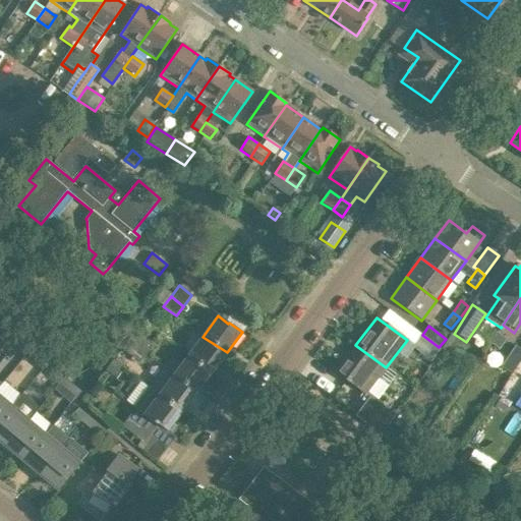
[(0,330),(0,335),(7,341),(13,335),(3,327),(0,330)]
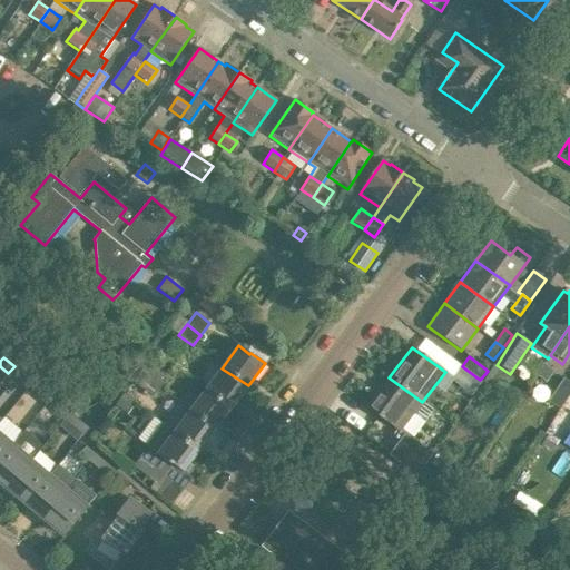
[(533,373),(547,382),(554,371),(541,362),(533,373)]
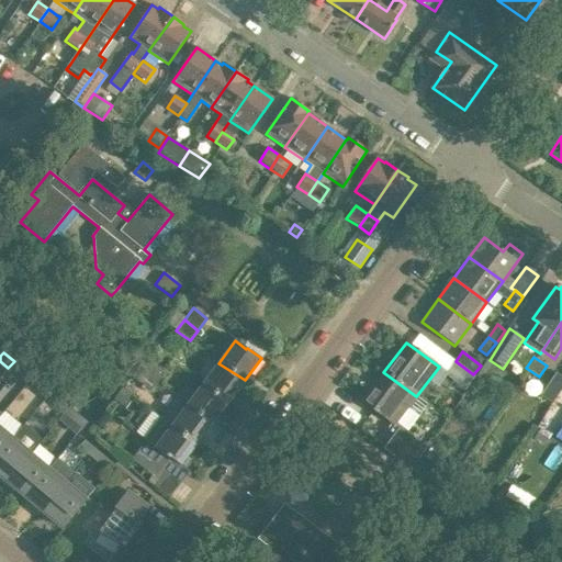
[(145,359),(137,369),(157,383),(165,374),(145,359)]
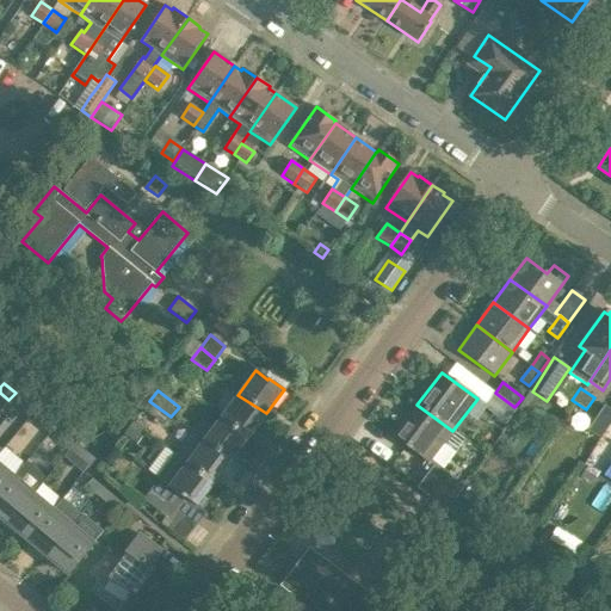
[(514,407),(495,393),(494,392),(483,407),(506,424),(517,409),(514,407)]
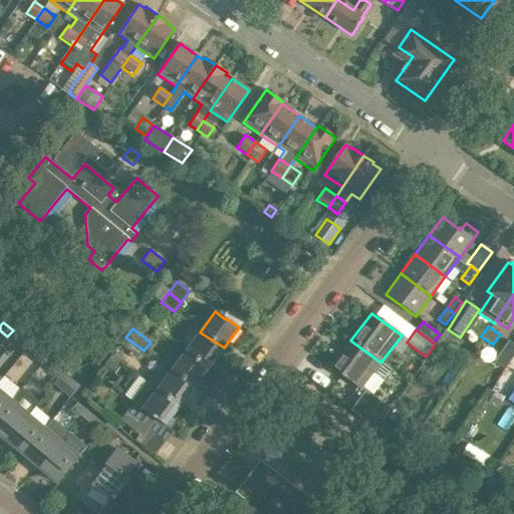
[(13,330),(7,336),(18,345),(23,339),(13,330)]
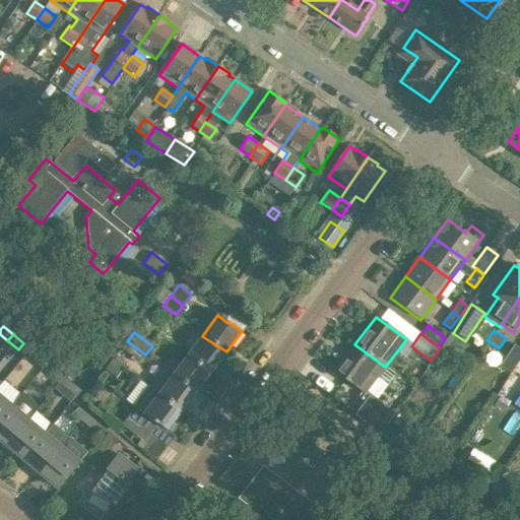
[(202,336),(188,355),(212,371),(226,351),(202,336)]
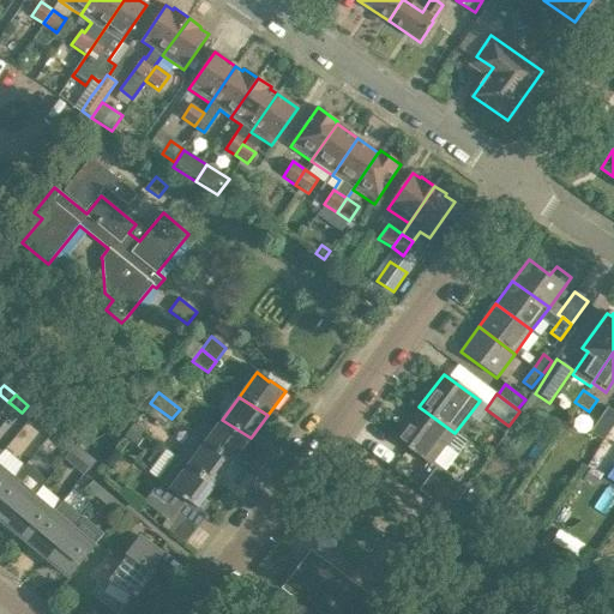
[(172,419),(150,403),(144,411),(164,428),(172,419)]
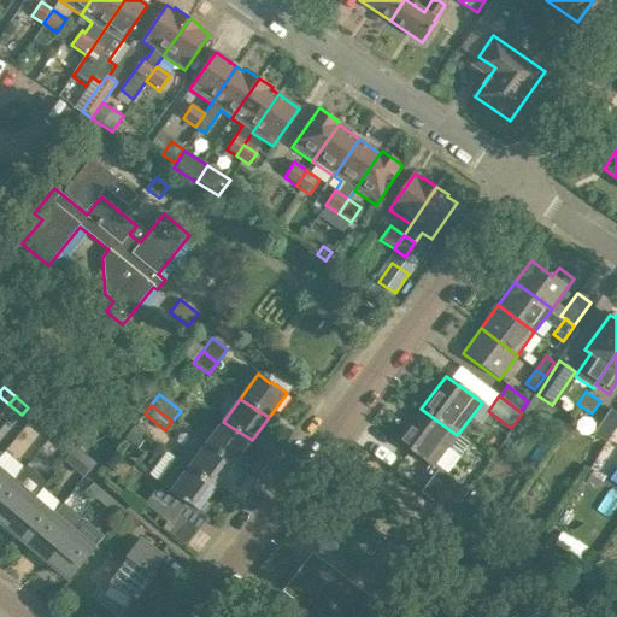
[(447,448),(457,435),(421,409),(397,441),(432,468),(427,474),(433,477),(421,493),(452,516),(469,492),(447,476),(460,458),(447,448)]
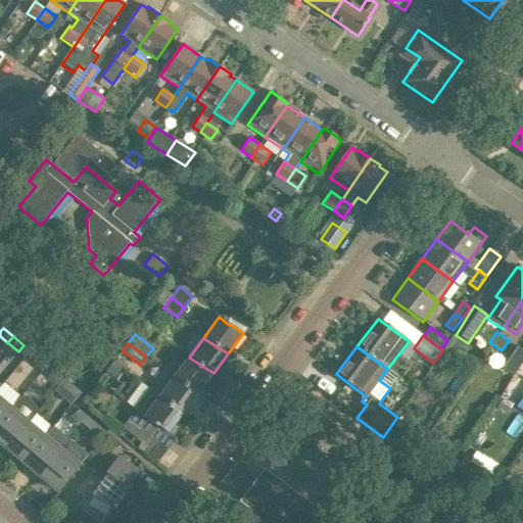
[(503,368),(514,376),(522,362),(522,350),(517,346),(503,368)]
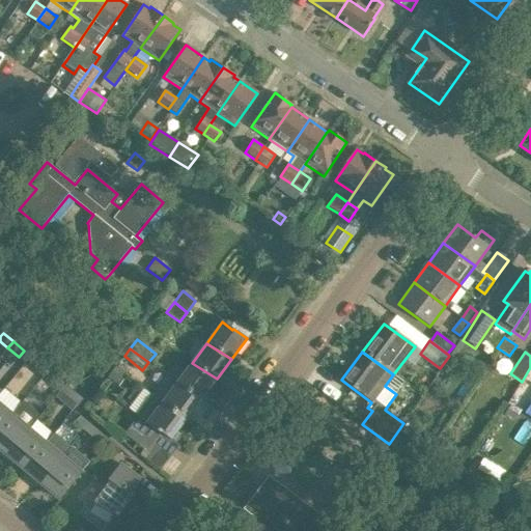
[(32,368),(42,376),(48,370),(37,362),(32,368)]
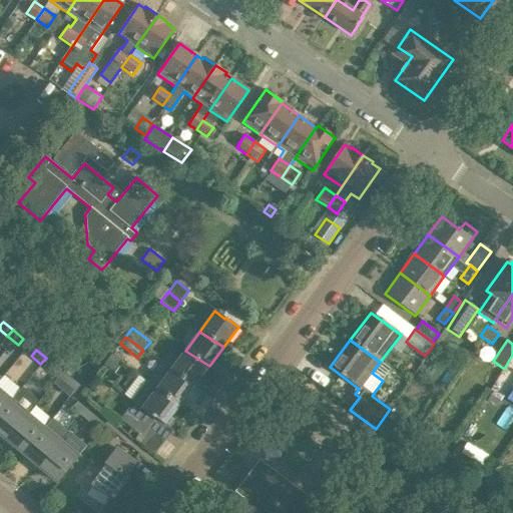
[(169,355),(162,364),(169,369),(194,385),(209,366),(185,351),(177,361),(169,355)]
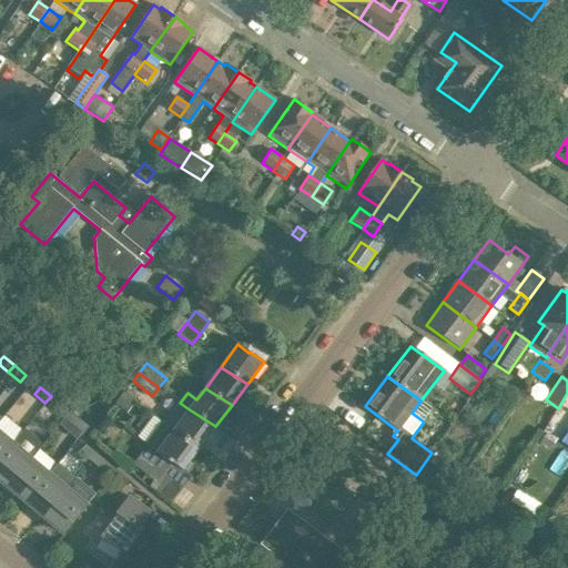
[(123,395),(115,404),(129,414),(135,405),(123,395)]
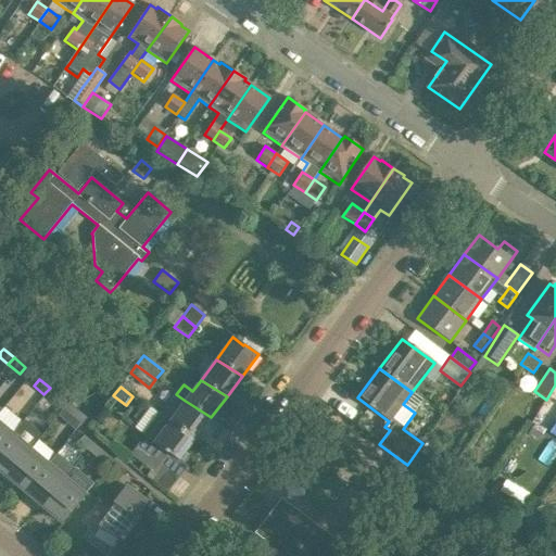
[(50,388),(43,394),(55,404),(61,396),(50,388)]
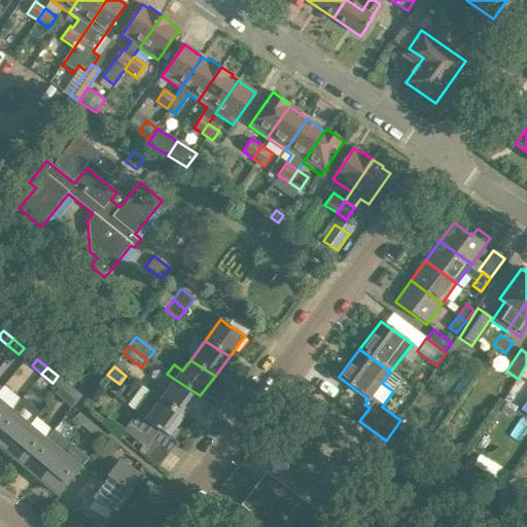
[(167,374),(150,394),(159,400),(185,416),(200,395),(174,379),(167,374)]
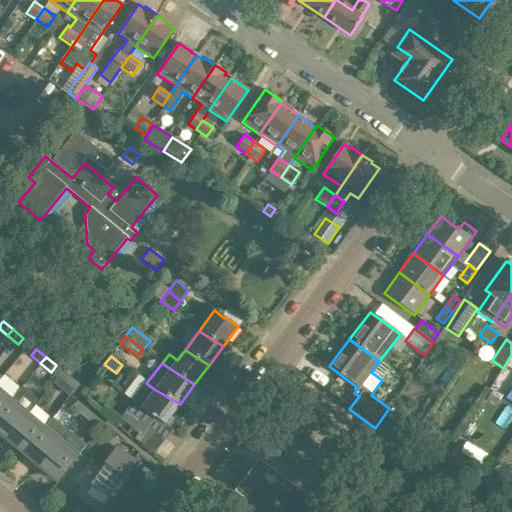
[(64,383),(74,391),(80,385),(70,376),(64,383)]
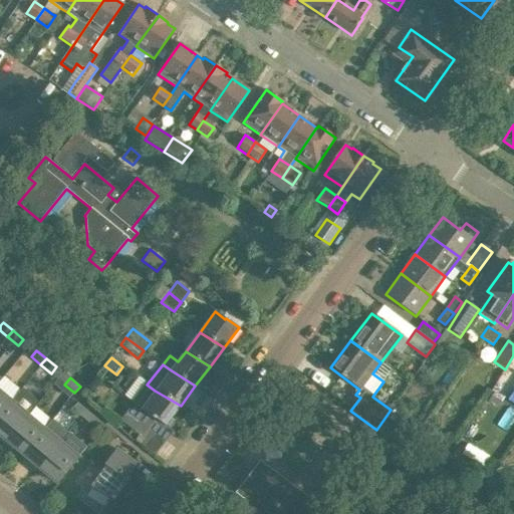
[(147,384),(120,420),(143,436),(155,420),(156,419),(166,426),(181,406),(155,391),(147,384)]
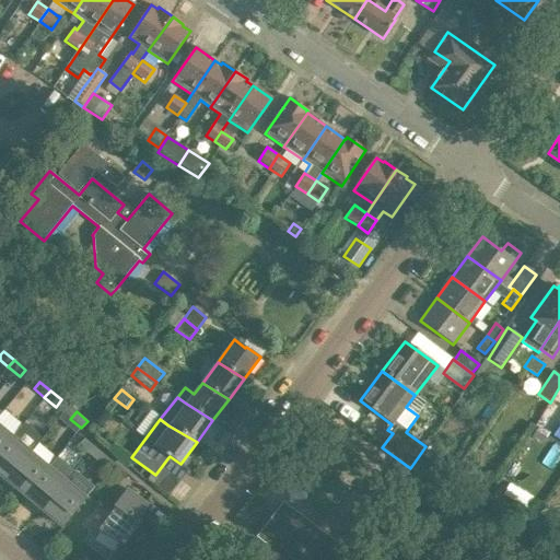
[(12,435),(0,448),(0,479),(3,482),(30,452),(41,438),(23,422),(12,435)]
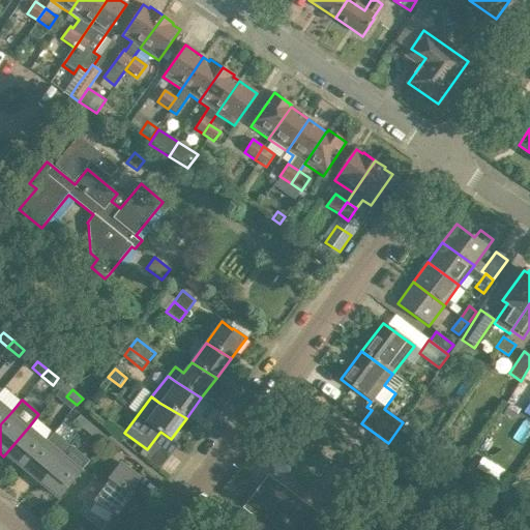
[(0,403),(0,424),(11,412),(0,403)]
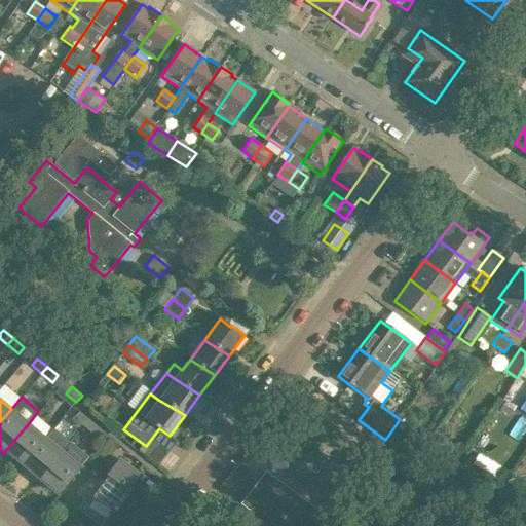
[(508,415),(514,406),(505,401),(499,410),(508,415)]
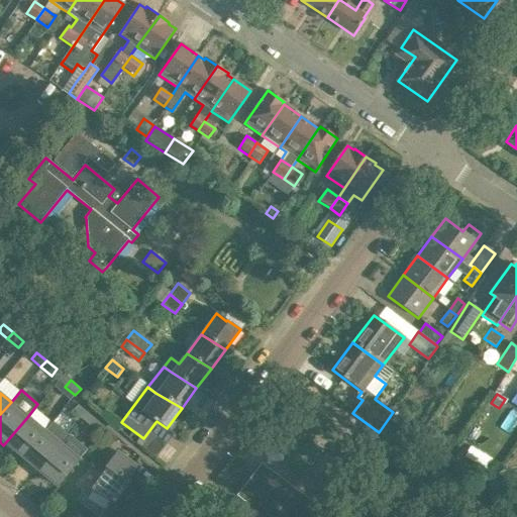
[(73,412),(82,419),(87,413),(78,405),(73,412)]
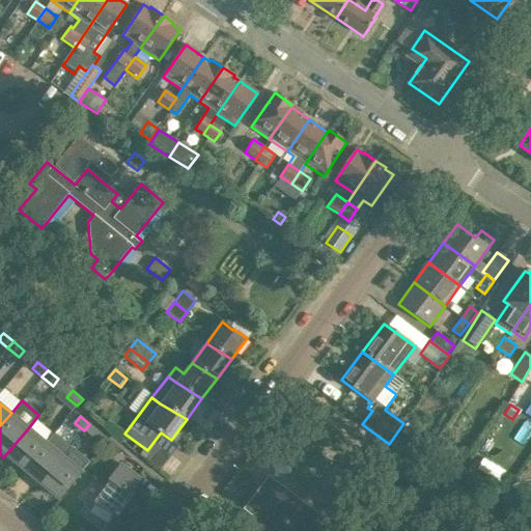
[(89,424),(84,430),(94,440),(101,434),(89,424)]
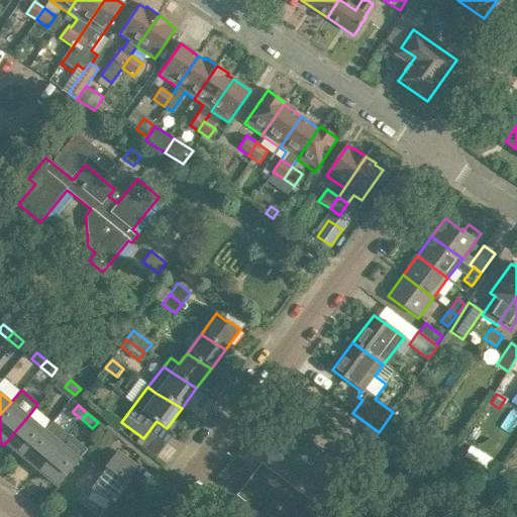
[(27,417),(3,445),(11,452),(13,449),(22,456),(43,430),(27,417)]
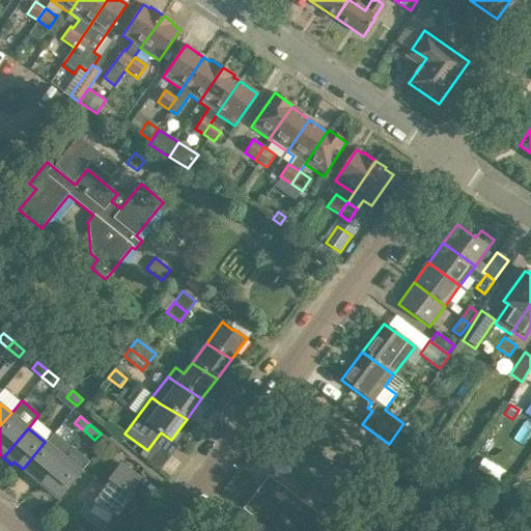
[(45,442),(23,469),(33,477),(31,480),(38,486),(62,457),(70,448),(53,434),(45,442)]
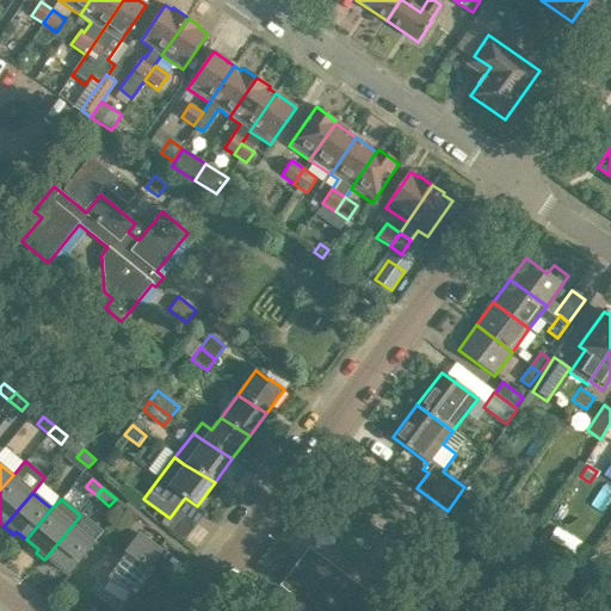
[(117,516),(130,526),(139,517),(124,506),(117,516)]
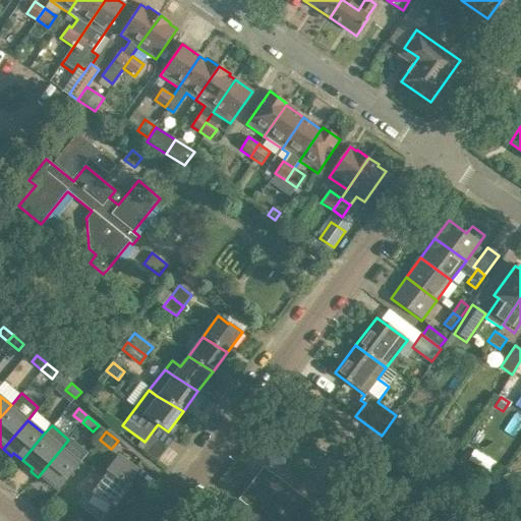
[(61,449),(38,477),(45,483),(48,480),(58,489),(79,463),(61,449)]
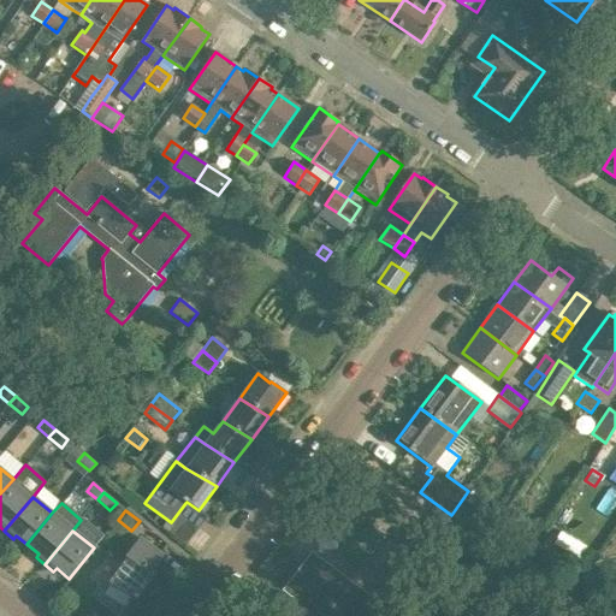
[(153,569),(164,556),(141,539),(128,556),(128,557),(105,588),(98,584),(90,597),(116,615),(118,615),(144,581),(148,584),(157,572),(153,569)]
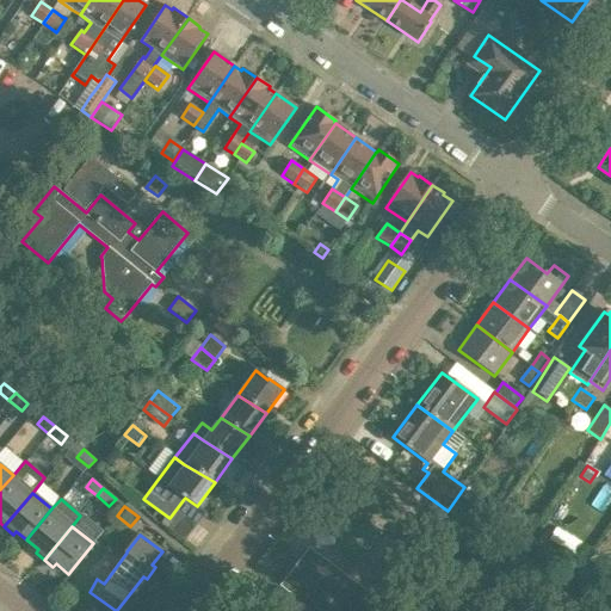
[(290,610),(381,610),(386,605),(309,548),(281,586),(298,600),(290,610)]
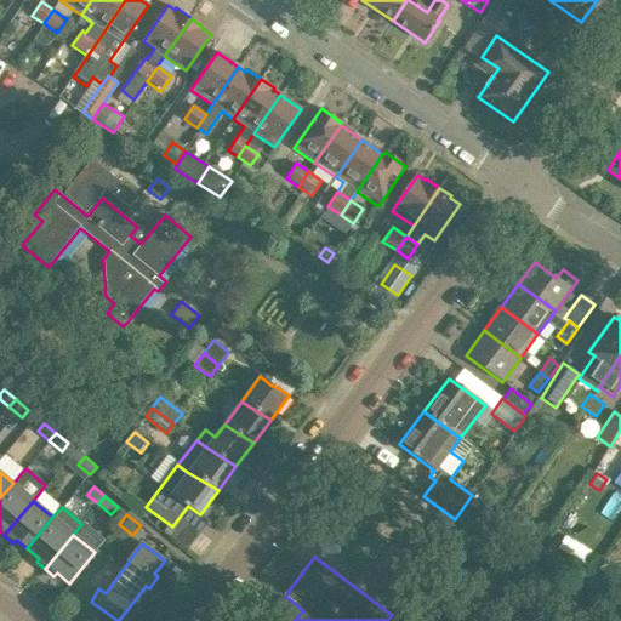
[(427,577),(412,597),(422,604),(437,585),(427,577)]
